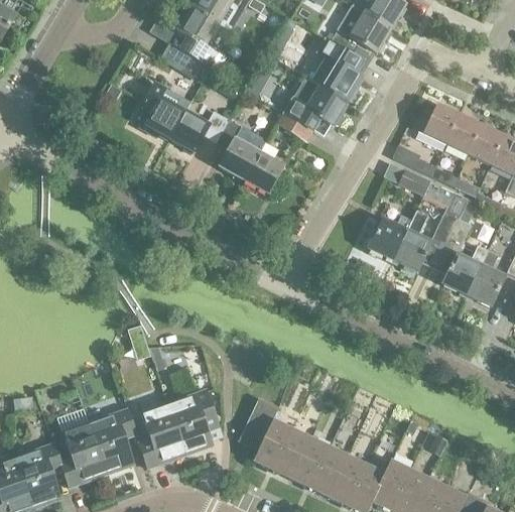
[(0,0),(0,40),(24,0),(0,0)]
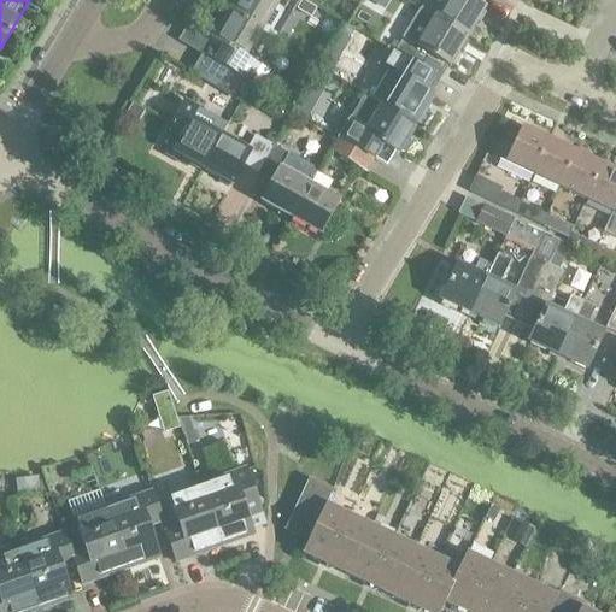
[(235,0),(229,9),(263,28),(279,3),(293,11),(299,0),(235,0)]
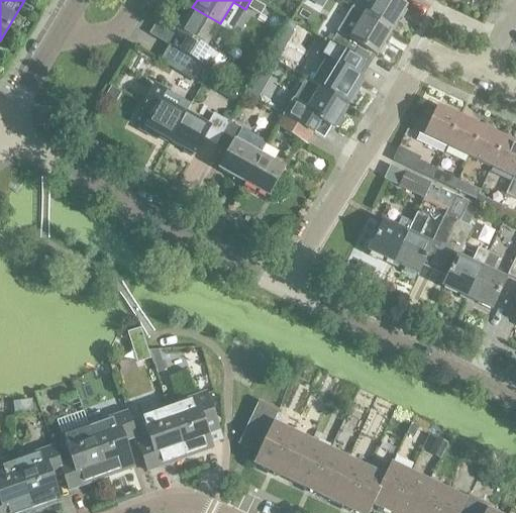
[(266,4),(259,0),(252,0),(249,4),(261,11),(266,4)]
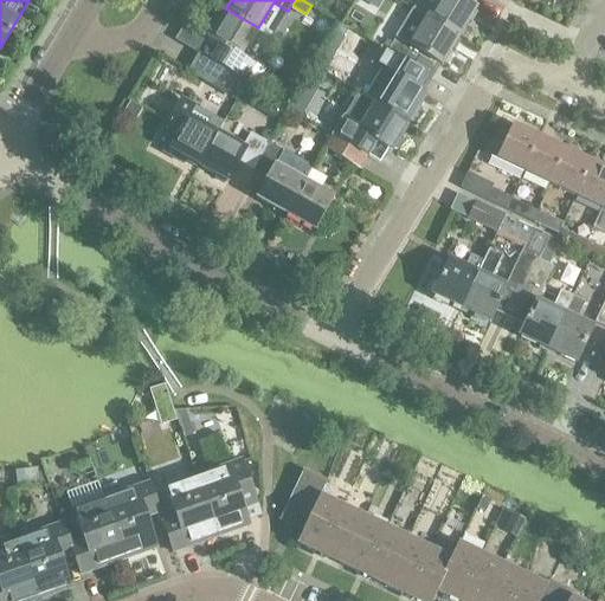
[(417,0),(413,6),(461,34),(477,6),(468,0),(417,0)]
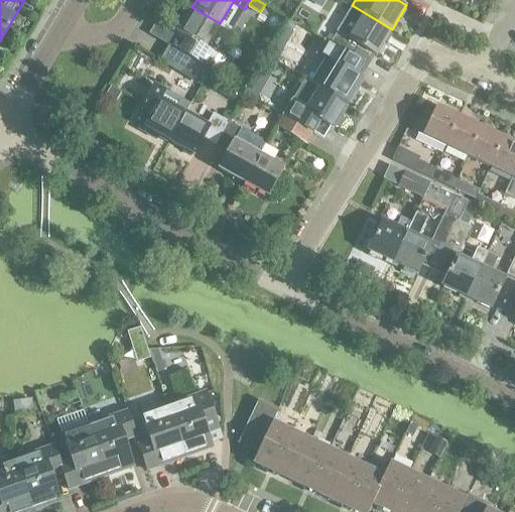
[(352,5),(331,41),(353,54),(360,42),(377,53),(392,29),(352,5)]
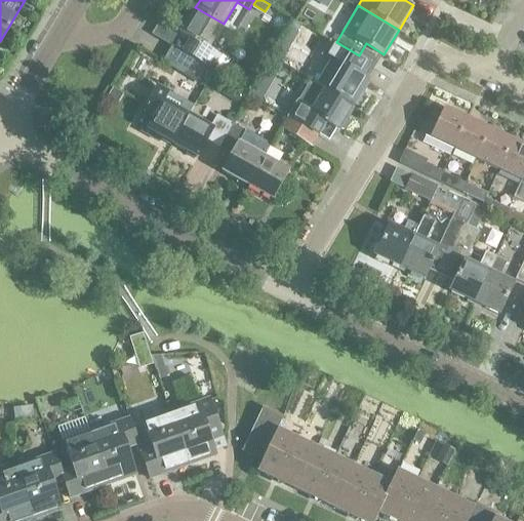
[(173,44),(190,54),(213,68),(223,53),(210,46),(224,24),(195,7),(194,9),(191,7),(183,21),(186,23),(173,44)]
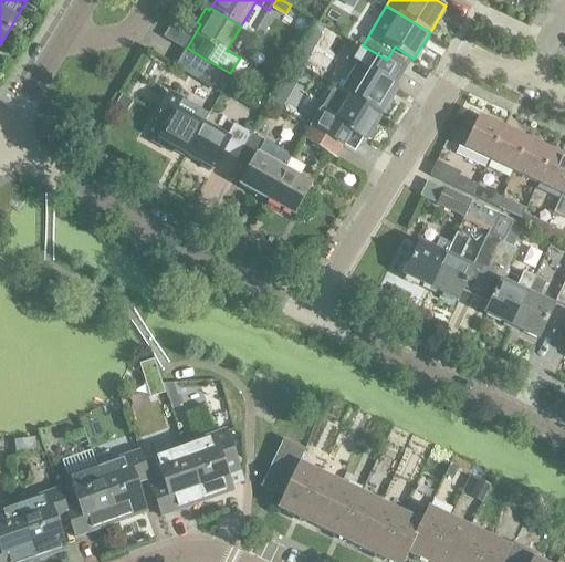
[(387,60),(363,45),(357,42),(348,58),(357,63),(343,87),(352,93),(382,112),(383,110),(385,111),(388,112),(394,102),(391,99),(390,97),(398,85),(390,81),(399,68),(387,60)]
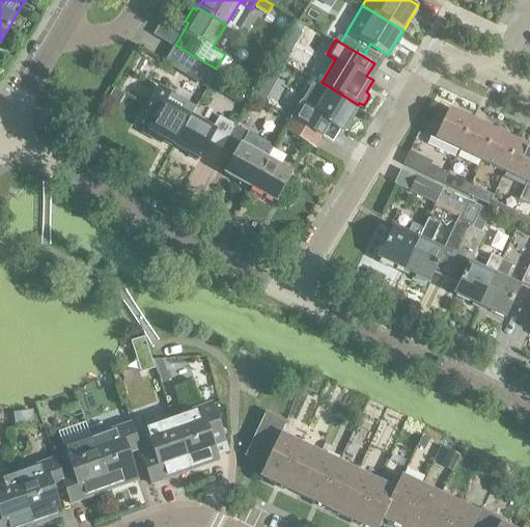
[(174,45),(166,59),(177,65),(186,65),(211,81),(218,70),(216,68),(192,55),(175,45),(174,45)]
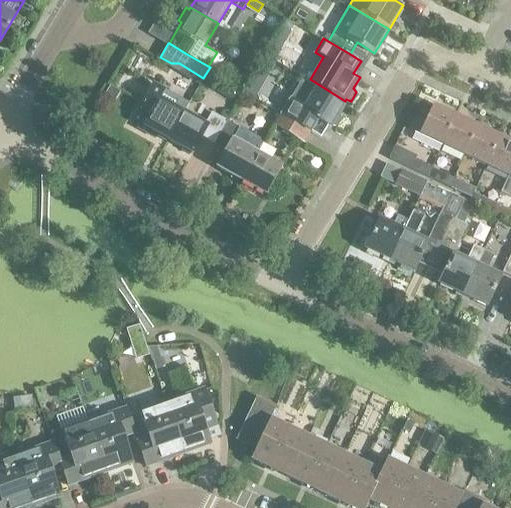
[(210,69),(204,78),(210,81),(215,80),(219,74),(210,69)]
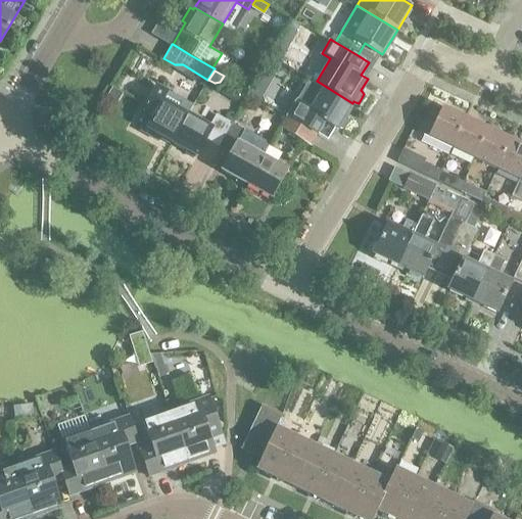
[(345,114),(352,103),(325,86),(317,81),(312,78),(306,84),(310,91),(318,96),(312,106),(298,98),(288,114),(318,132),(325,120),(337,128),(339,125),(341,126),(343,126),(348,116),(347,115),(345,114)]
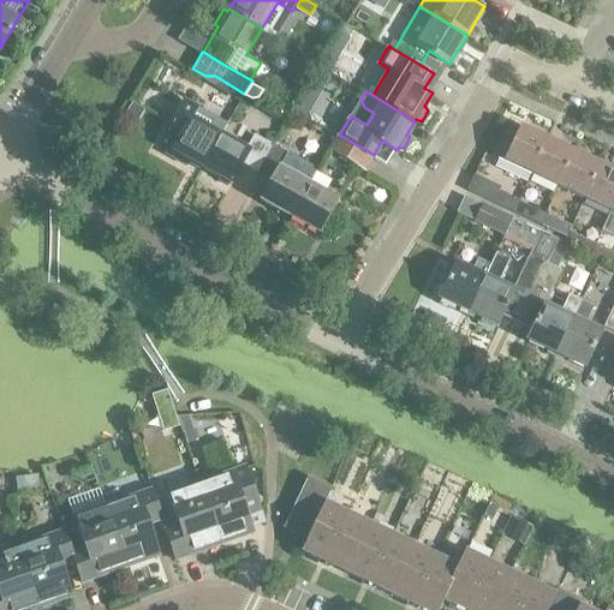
[(293,106),(308,114),(315,101),(300,93),(293,106)]
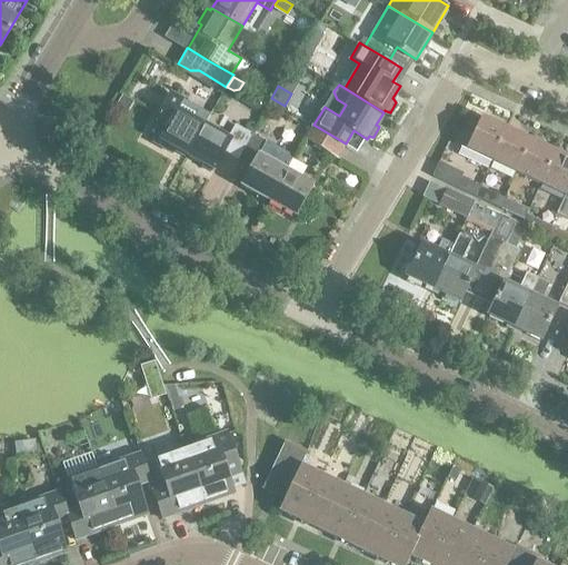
[(175,150),(177,147),(187,152),(205,121),(210,112),(171,90),(153,121),(161,126),(155,139),(175,150)]
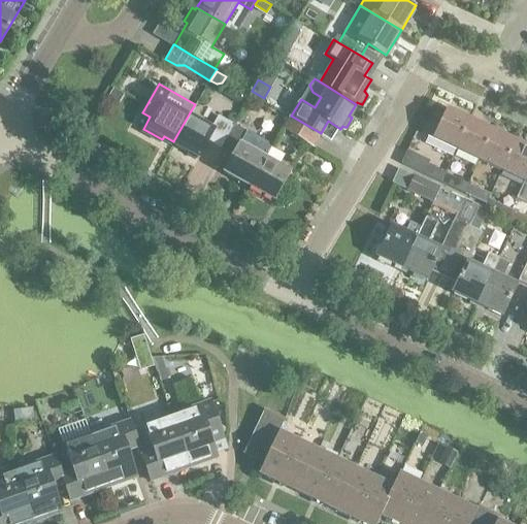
[(113,86),(107,96),(119,102),(124,92),(113,86)]
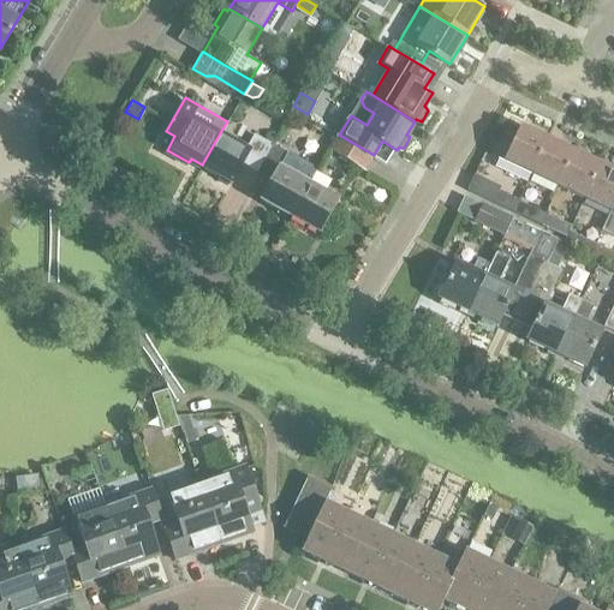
[(496,154),(532,172),(549,137),(520,124),(511,145),(502,141),(496,154)]
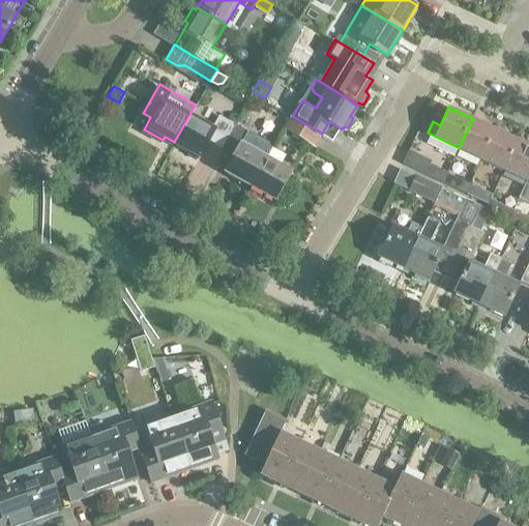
[(210,139),(223,145),(235,122),(219,114),(213,125),(190,113),(174,142),(200,156),(210,139)]
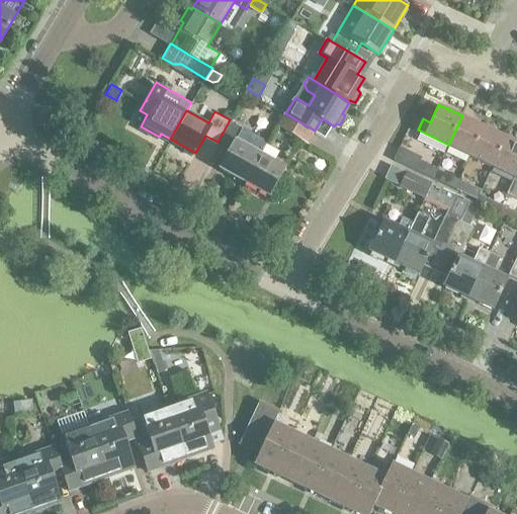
[(315,131),(285,113),(283,112),(277,122),(309,141),(315,131)]
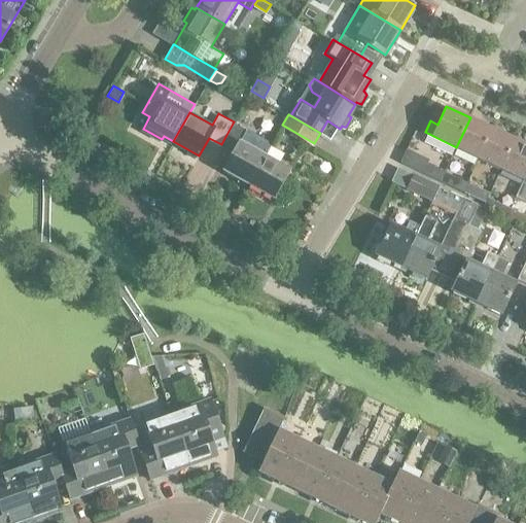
[(456,147),(479,158),(493,128),(470,117),(456,147)]
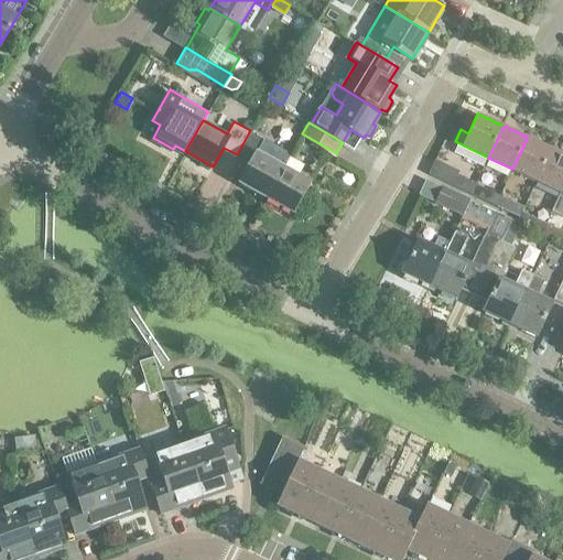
[(239,182),(267,196),(284,165),(291,152),(268,140),(250,130),(237,154),(250,162),(239,182)]
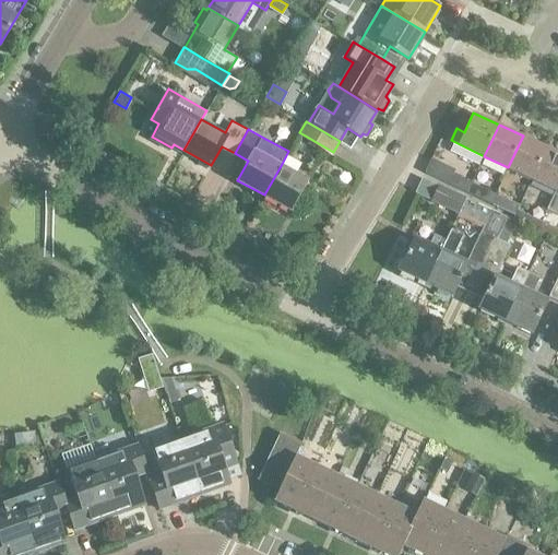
[(508,167),(532,178),(547,146),(523,136),(508,167)]
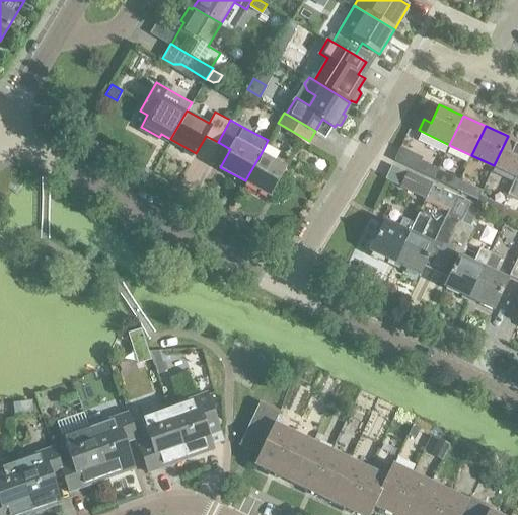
[(494,165),(516,176),(517,172),(517,140),(508,136),(494,165)]
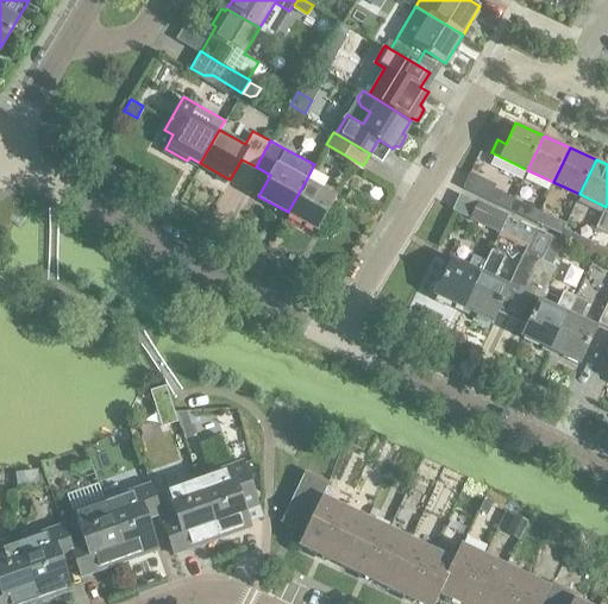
[(307,178),(288,212),(317,228),(336,195),(307,178)]
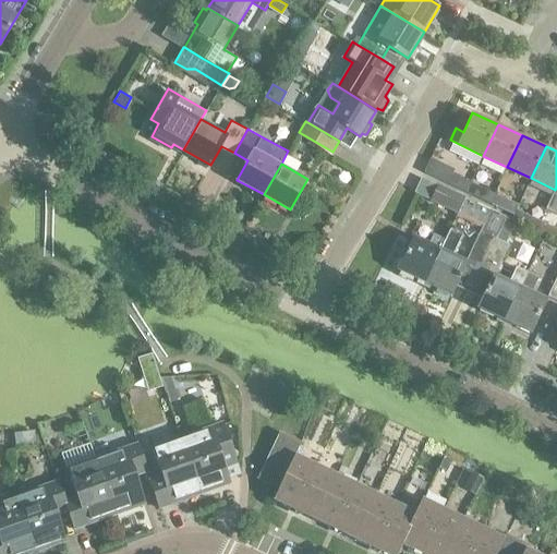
[(442,179),(467,190),(471,180),(446,169),(442,179)]
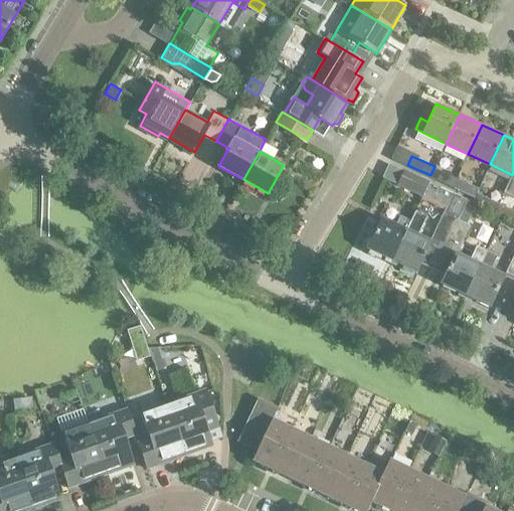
[(431,175),(453,186),(457,177),(435,166),(431,175)]
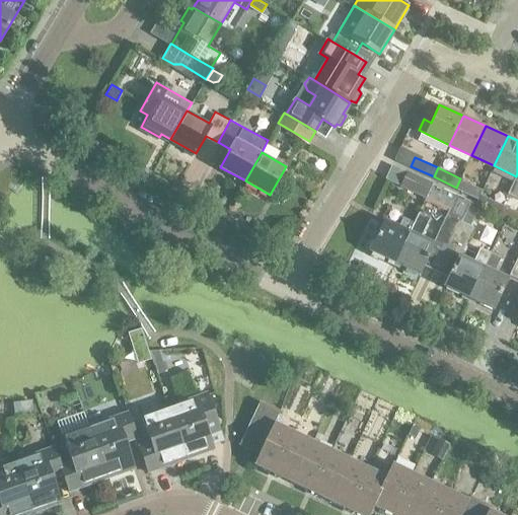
[(409,170),(401,185),(426,196),(433,182),(409,170)]
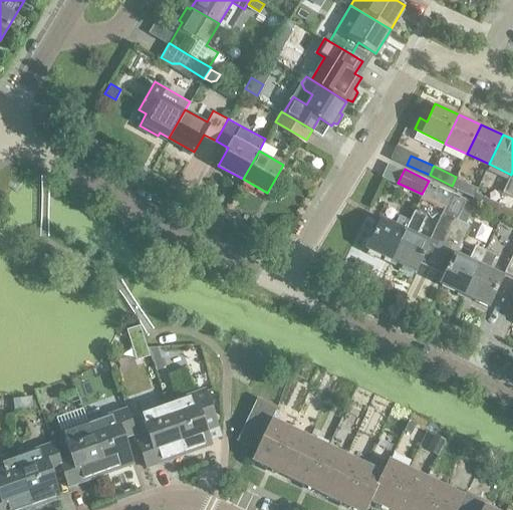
[(474,196),(476,192),(478,187),(456,177),(452,186),(474,196)]
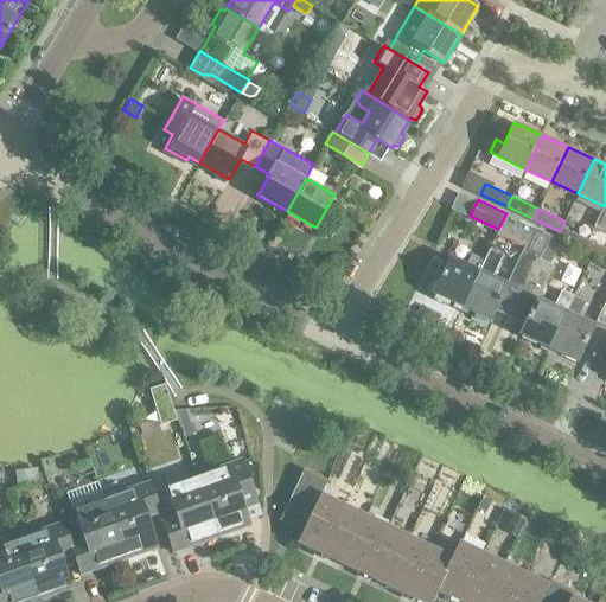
[(508,283),(524,292),(540,257),(552,234),(535,226),(527,245),(508,283)]
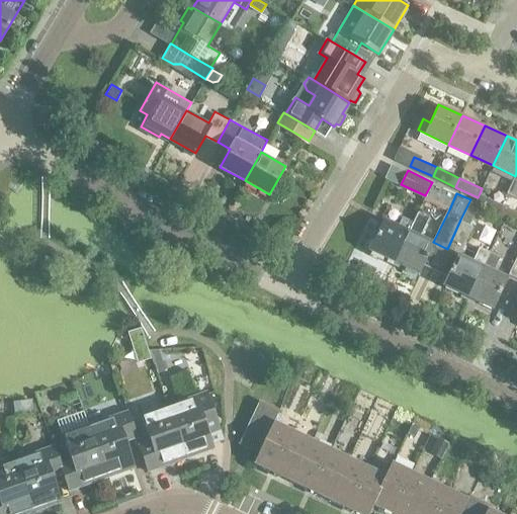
[(476,202),(479,203),(498,212),(502,203),(480,193),(478,197),(476,202)]
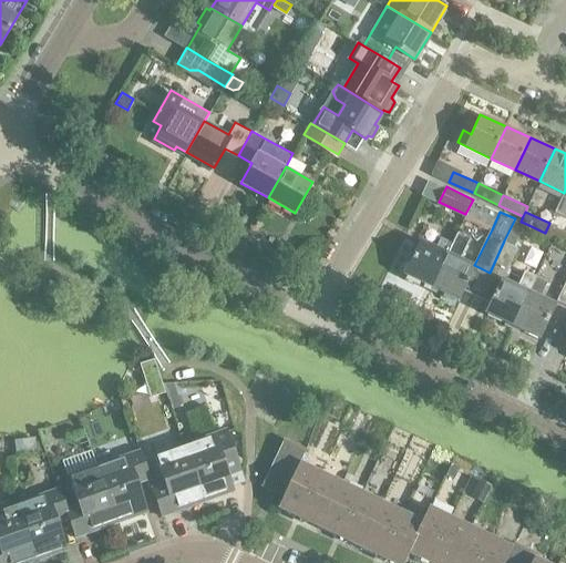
[(514,245),(524,223),(521,222),(515,218),(504,241),(490,273),(502,278),(517,246),(514,245)]
